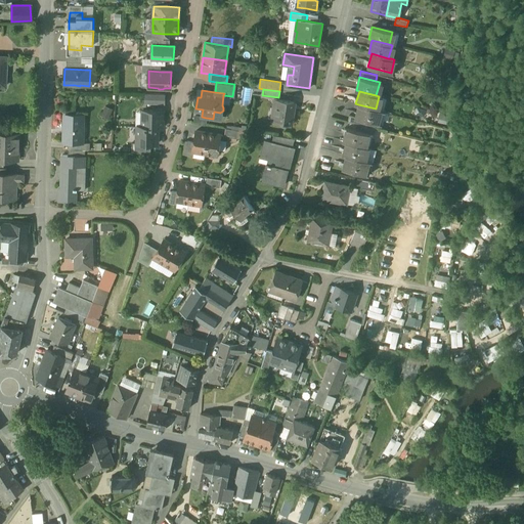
[(145,103),(164,104),(164,94),(145,93),(145,103)]
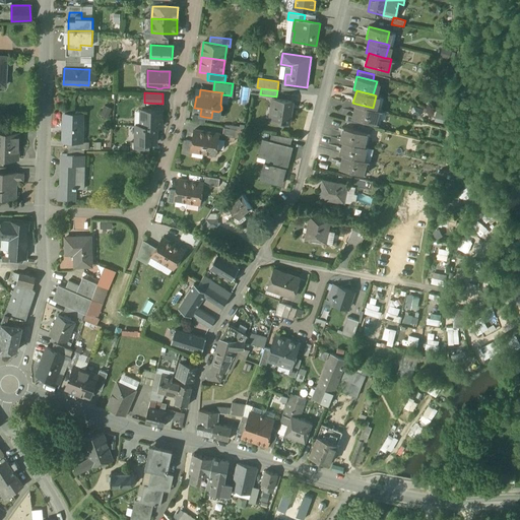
[(268,120),(289,123),(290,113),(289,113),(291,102),(271,99),(269,108),(272,108),(271,120),(268,119),(268,120)]
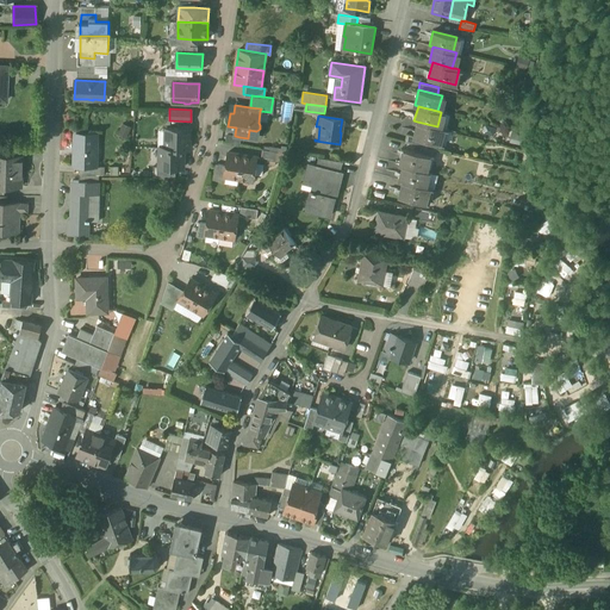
[(441,128),(437,126),(417,122),(414,137),(422,138),(441,143),(444,129),(441,128)]
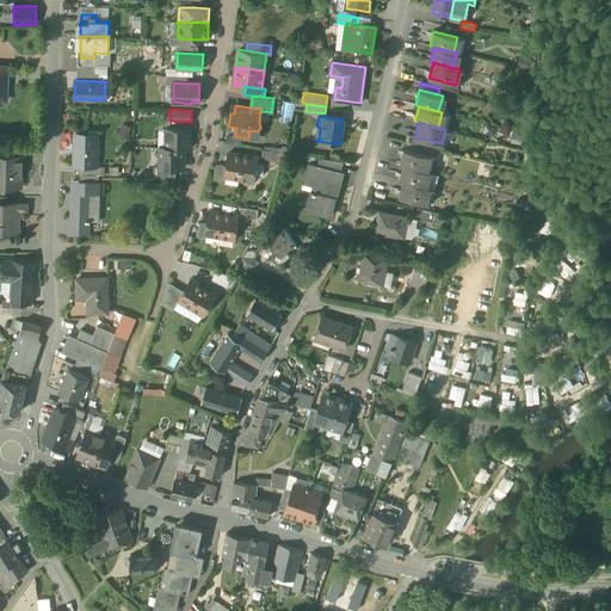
[(166,129),(166,148),(184,148),(190,148),(190,129),(166,129)]
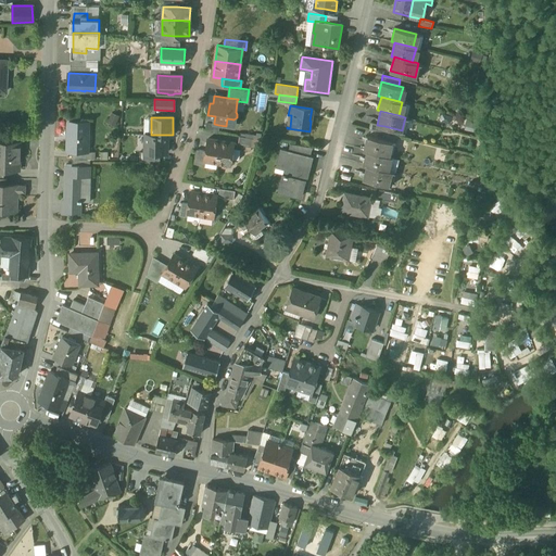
[(217,130),(218,125),(214,124),(214,123),(206,122),(205,129),(217,130)]
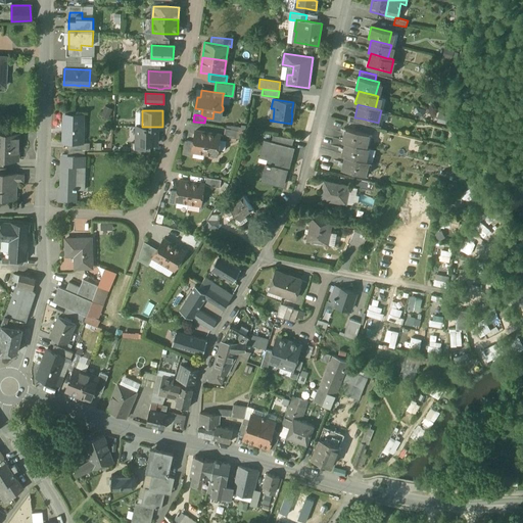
[(68,142),(81,143),(82,125),(83,125),(83,115),(64,115),(64,132),(63,132),(63,142),(68,142)]
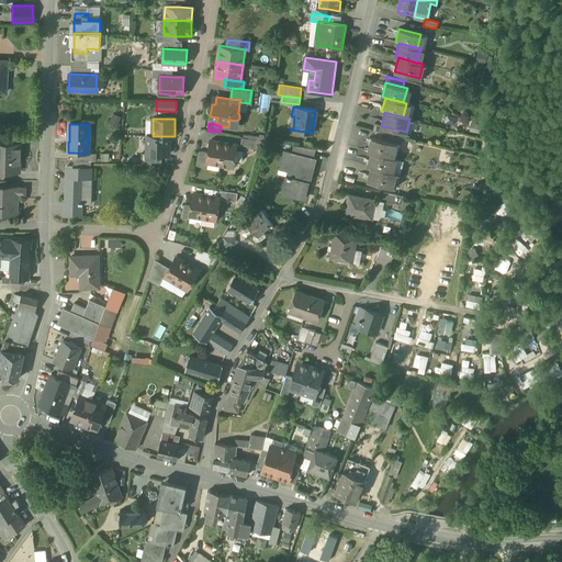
[(373,131),(388,134),(389,127),(381,126),(375,124),(373,131)]
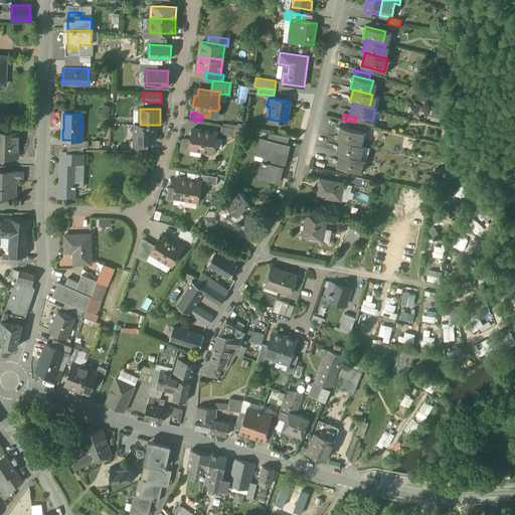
[(155,133),(155,125),(140,125),(135,125),(135,140),(134,141),(148,141),(154,141),(155,133)]
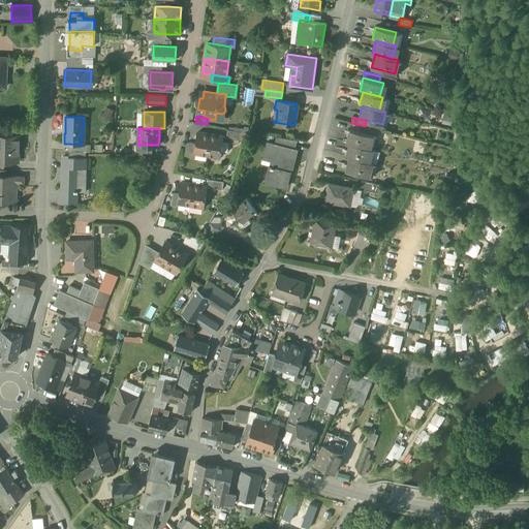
[(226,137),(239,139),(241,131),(227,129),(226,137)]
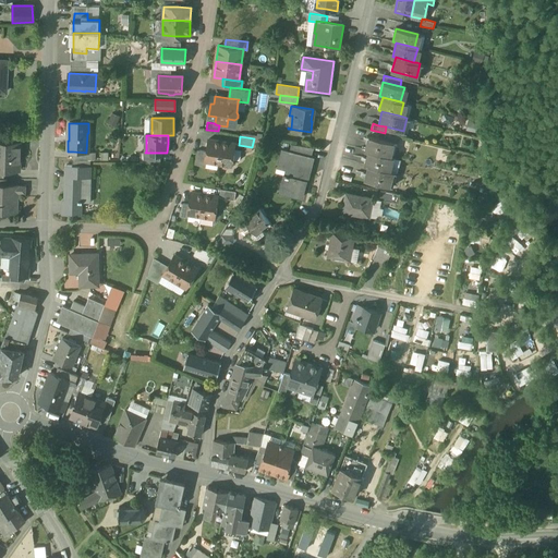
[(365,150),(368,150),(387,156),(390,142),(368,136),(365,150)]
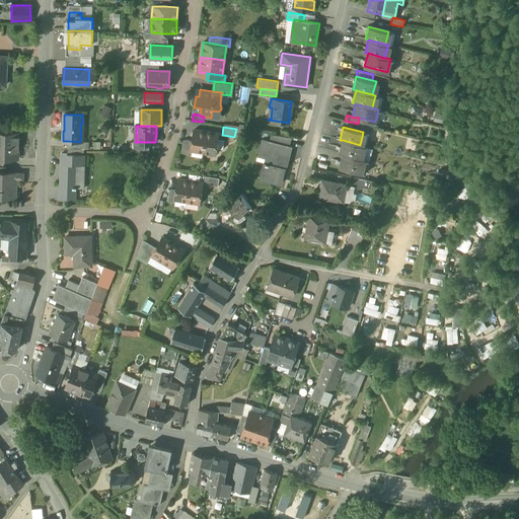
[(192,150),(203,152),(206,131),(194,129),(193,141),(191,150),(192,150)]
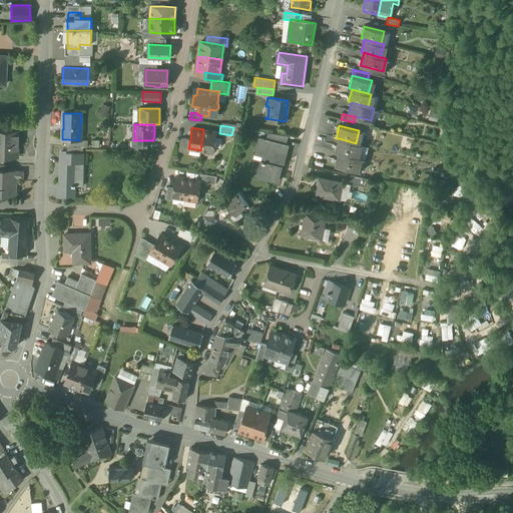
[(0,156),(3,156),(17,157),(17,130),(6,130),(0,129),(0,156)]
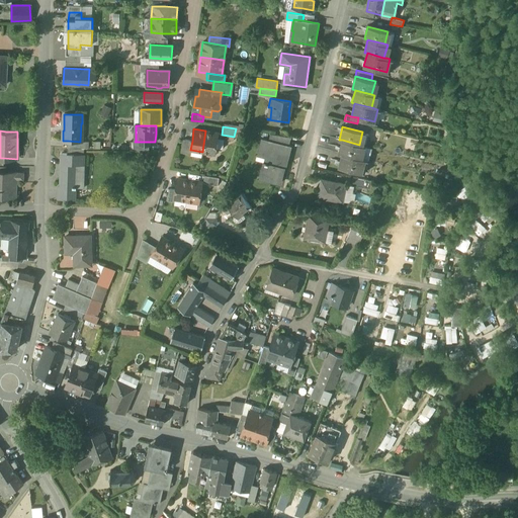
[(218,133),(205,131),(202,152),(214,154),(218,133)]
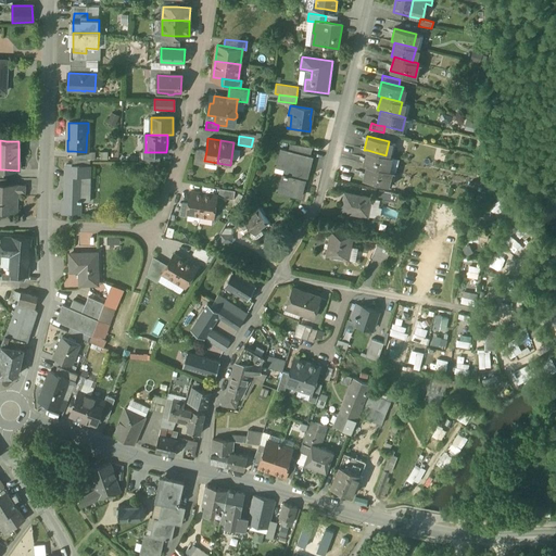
[(288,151),(310,158),(313,147),(290,143),(288,151)]
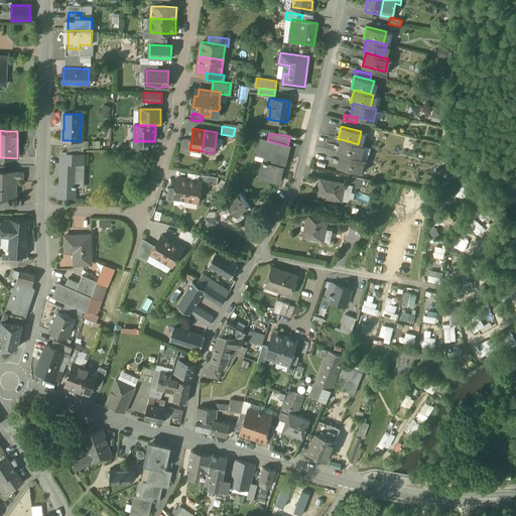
[(180,151),(189,153),(190,149),(189,149),(191,140),(182,138),(180,151)]
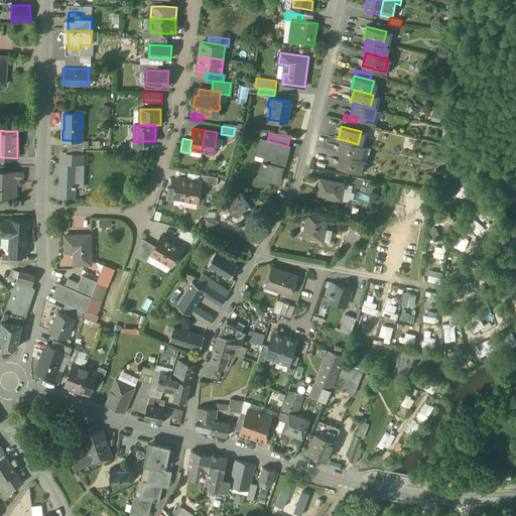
[(260,177),(279,182),(283,167),(283,168),(289,146),(287,146),(267,140),(261,139),(258,150),(266,153),(264,162),(260,177)]
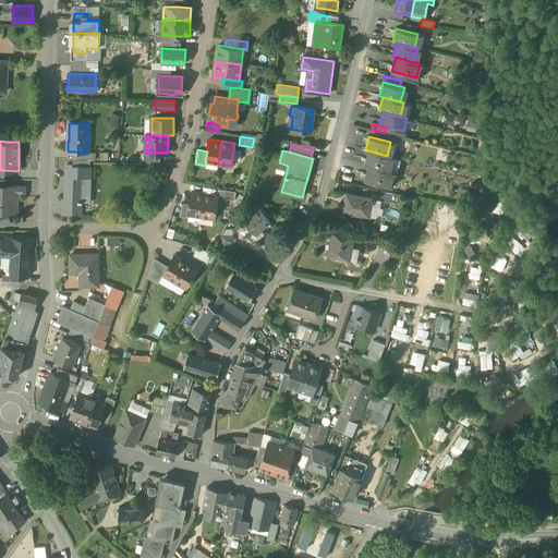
[(365,165),(368,166),(387,170),(390,156),(387,156),(368,150),(365,165)]
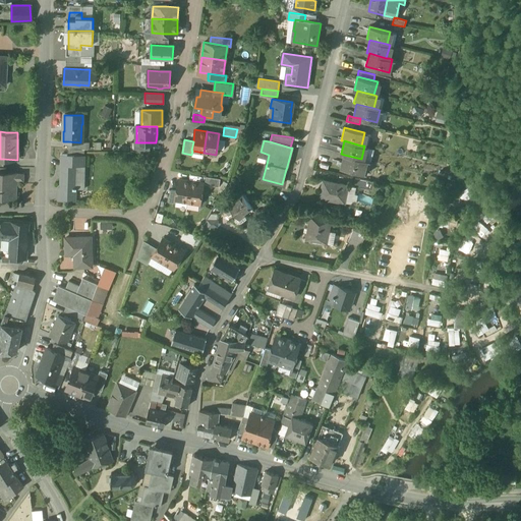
[(131,151),(150,151),(150,142),(135,142),(136,141),(131,141),(131,151)]
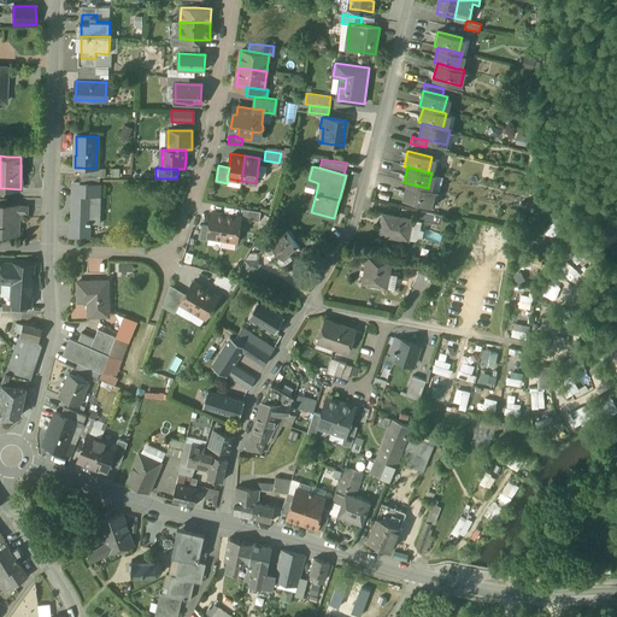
[(89,224),(92,224),(93,221),(89,221),(90,195),(101,195),(101,184),(72,183),(72,221),(70,221),(70,224),(83,224),(84,223),(87,223),(87,224),(89,224)]
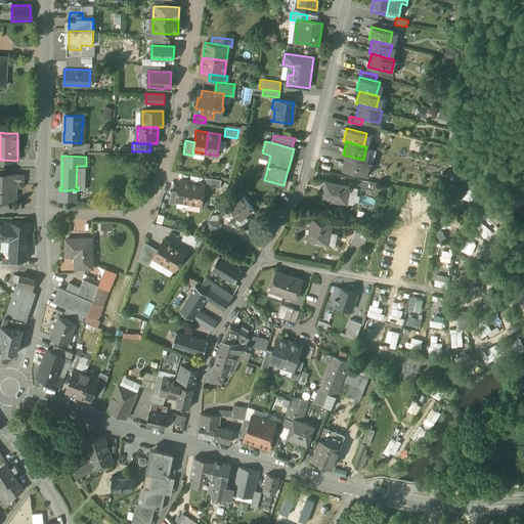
[(366,160),(363,160),(346,156),(343,168),(365,174),(366,174),(369,161),(366,160)]
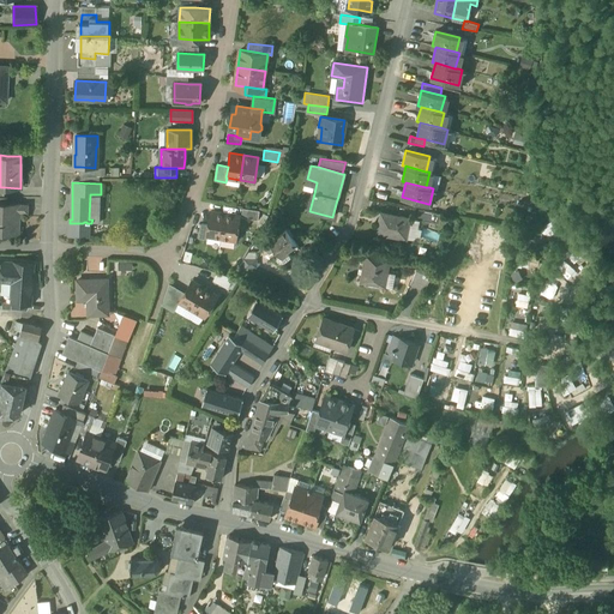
[(100,223),(101,194),(90,194),(89,220),(92,220),(91,223),(100,223)]
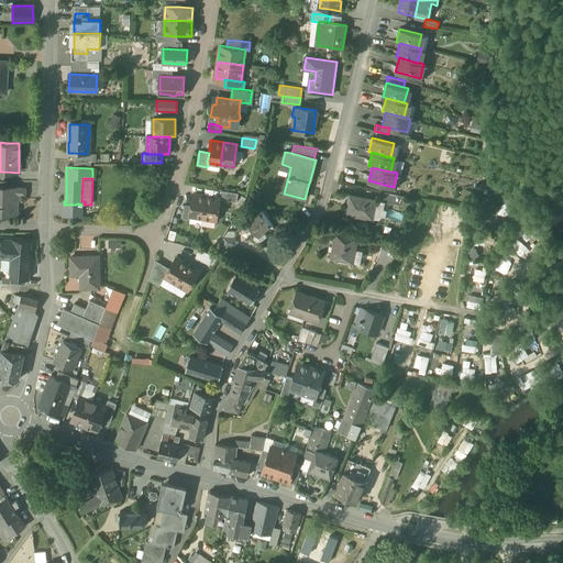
[(0,213),(8,214),(8,211),(17,211),(18,195),(24,195),(25,187),(7,187),(2,187),(0,186),(0,213)]
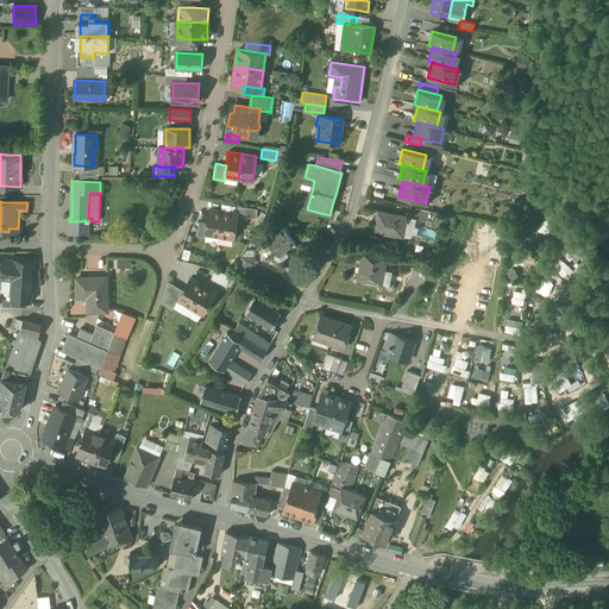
[(239,215),(256,218),(257,208),(240,206),(239,215)]
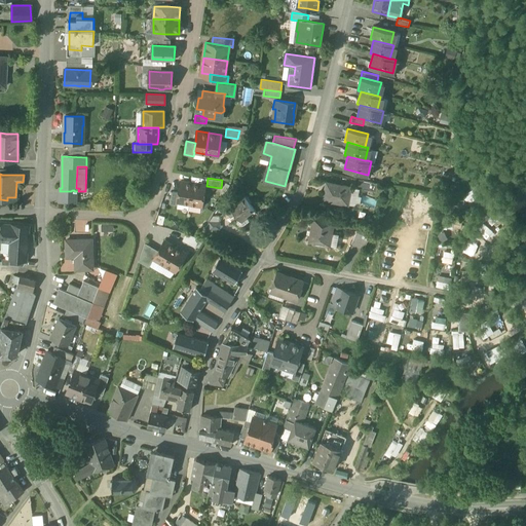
[(357,187),(368,190),(370,182),(359,179),(357,187)]
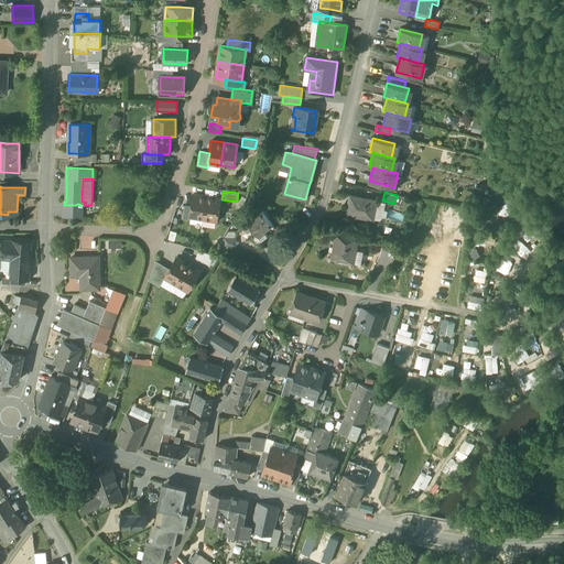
[(191,216),(203,218),(206,196),(194,194),(192,206),(190,216),(191,216)]
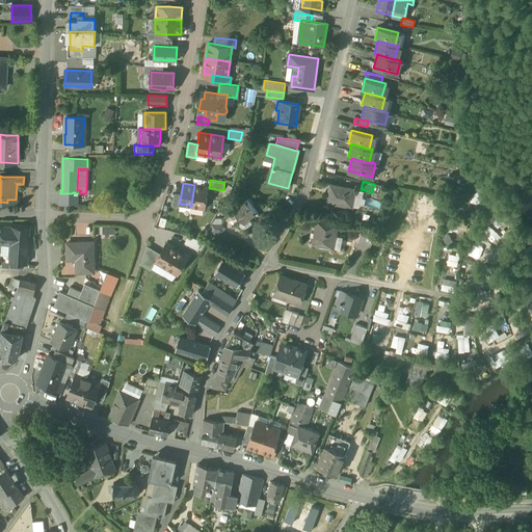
[(326,202),(352,207),(352,206),(353,206),(355,198),(353,197),(355,188),(329,184),(333,185),(331,192),(328,191),(326,202)]
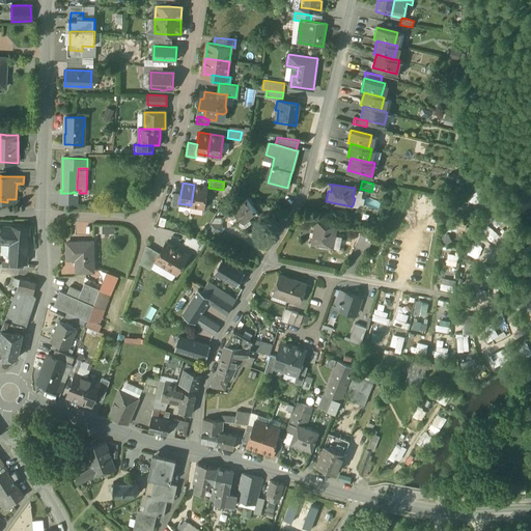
[(206,186),(194,185),(191,205),(203,207),(206,186)]
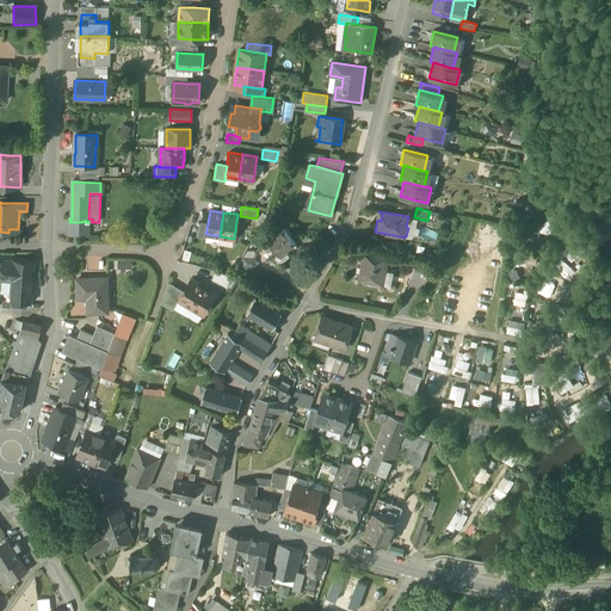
[(549,221),(538,226),(542,232),(553,227),(549,221)]
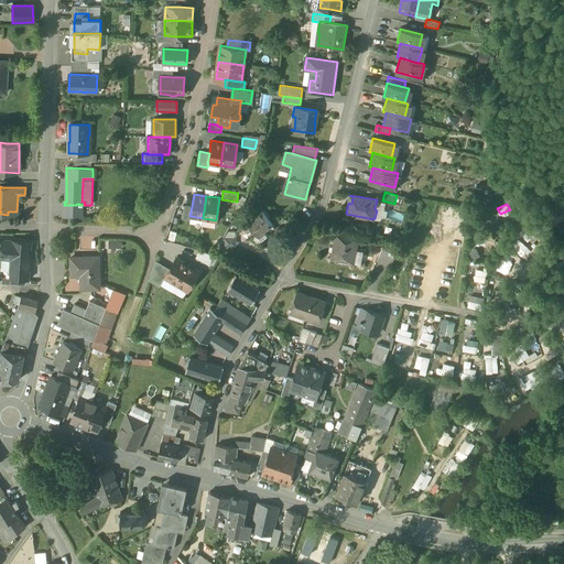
[(64,216),(76,217),(76,205),(64,205),(64,216)]
